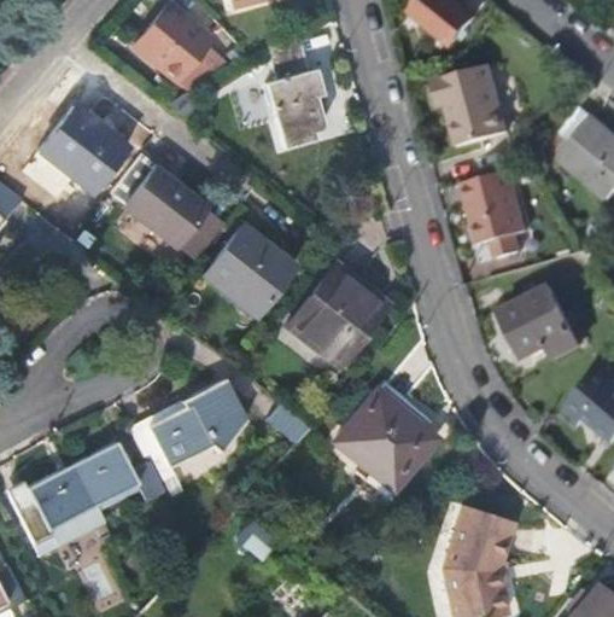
[(212,36),(168,0),(133,45),(186,86),(215,51),(206,45),(212,36)]
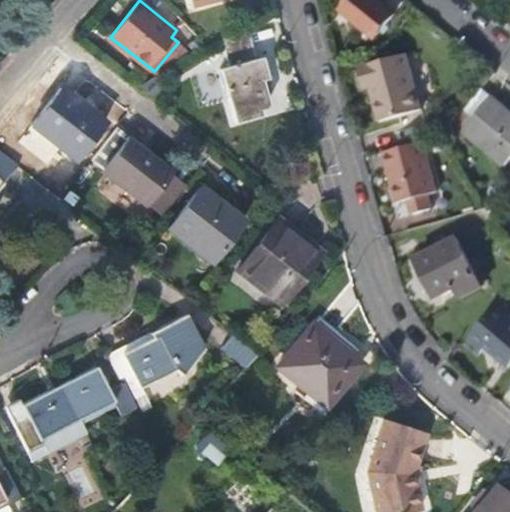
[(398,15),(379,0),(356,0),(350,9),(381,35),(398,15)]
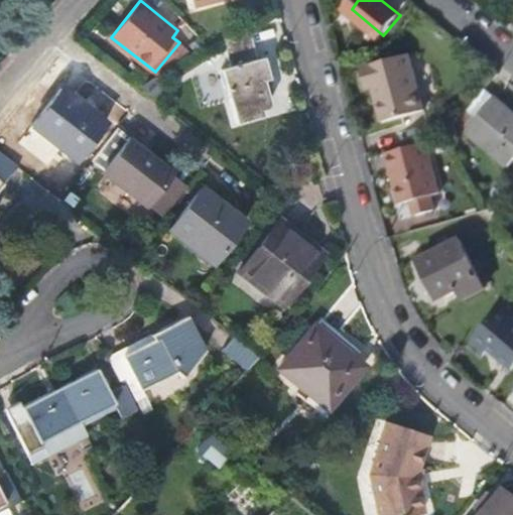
[(218,66),(235,121),(261,114),(260,109),(263,109),(265,104),(257,77),(268,74),(261,54),(256,56),(246,23),(222,37),(229,62),(218,66)]
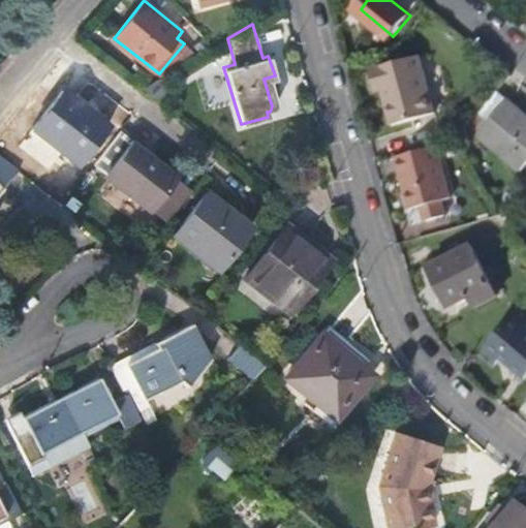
[(424,56),(375,69),(382,92),(390,89),(393,99),(390,100),(397,125),(421,119),(440,113),(439,107),(424,56)]
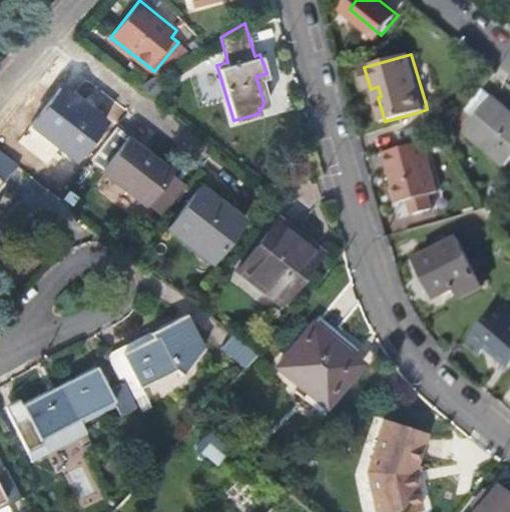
[(107,121),(63,86),(32,125),(76,160),(107,121)]
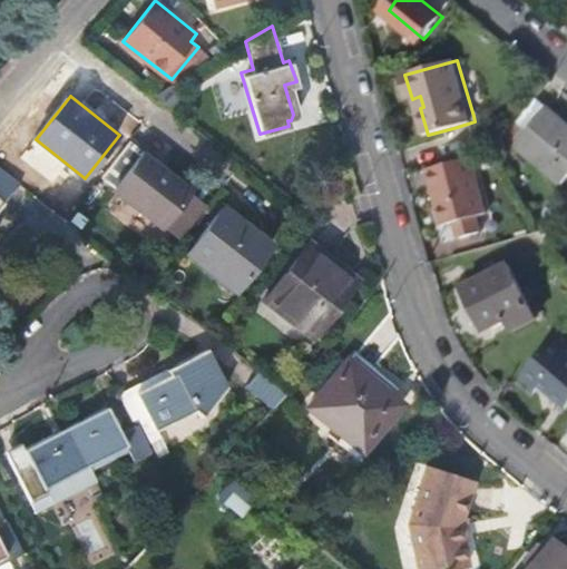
[(566,121),(550,108),(521,145),(566,182),(566,121)]
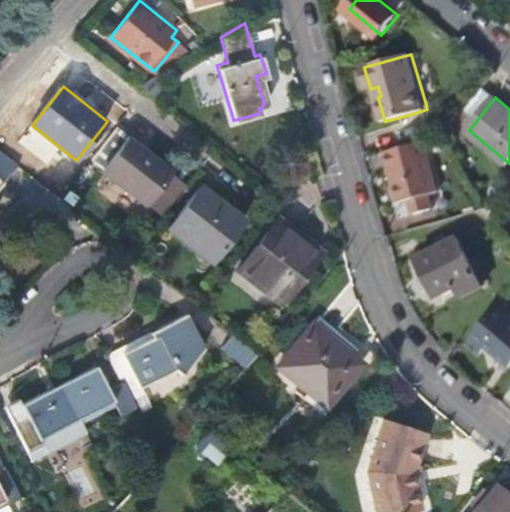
[(103,168),(102,172),(144,205),(146,203),(161,215),(183,188),(167,175),(169,173),(136,145),(139,141),(119,125),(91,159),(103,168)]
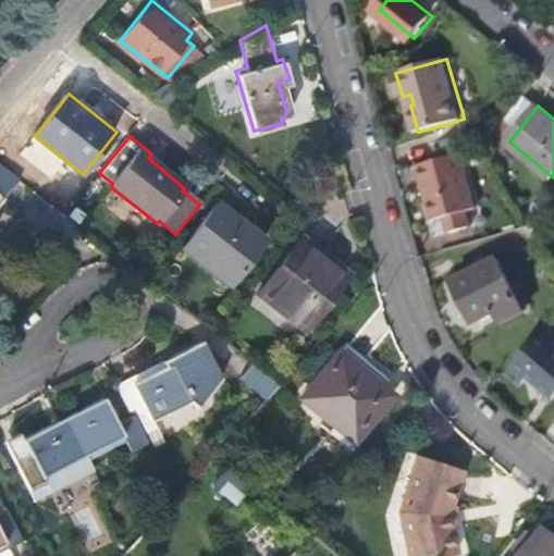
[(465,153),(422,165),(438,221),(451,217),(455,233),(477,226),(472,211),(481,208),(465,153)]
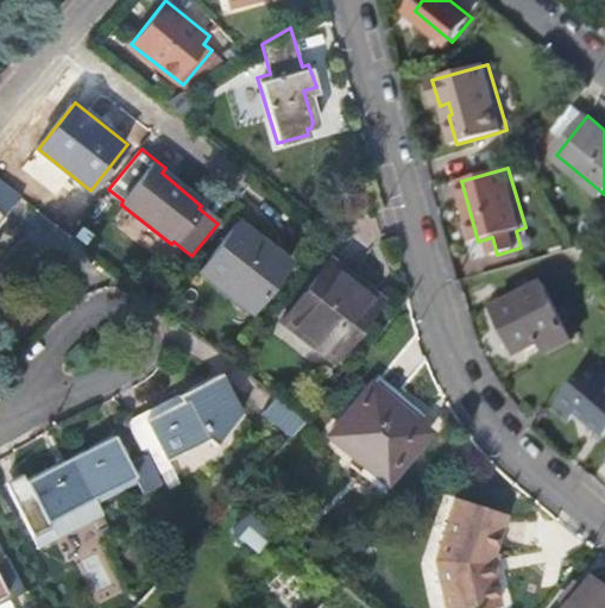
[(0,259),(2,257),(0,254),(0,232),(12,220),(0,208),(0,259)]
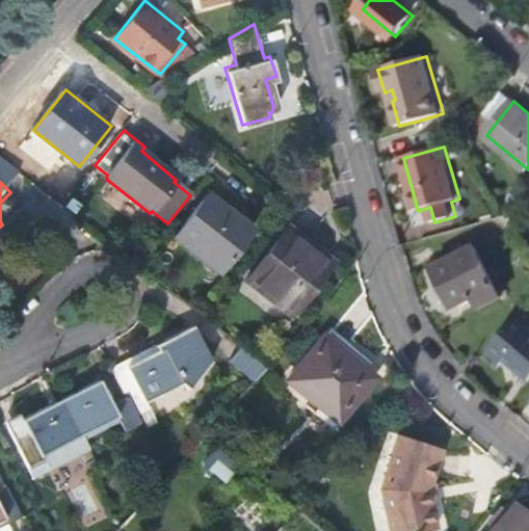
[(254,226),(210,189),(176,234),(190,245),(192,242),(221,265),(254,226)]
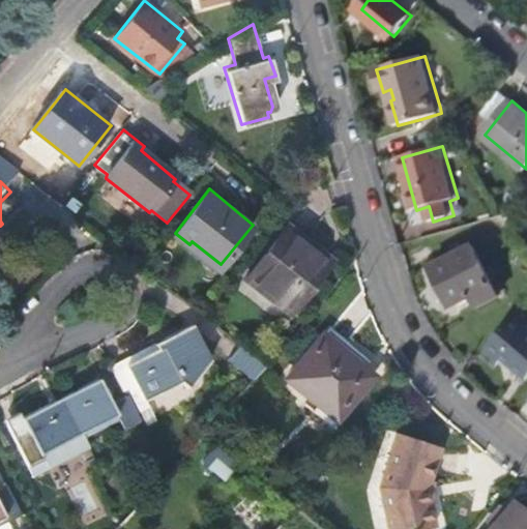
[(335,257),(294,219),(249,269),(290,307),(335,257)]
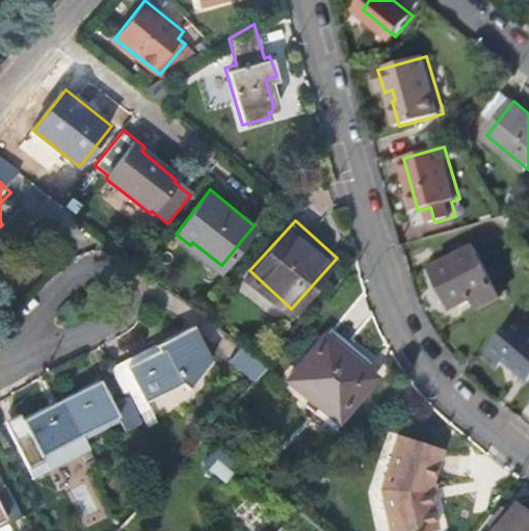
[(505,298),(479,246),(438,267),(458,310),(485,297),(490,307),(505,298)]
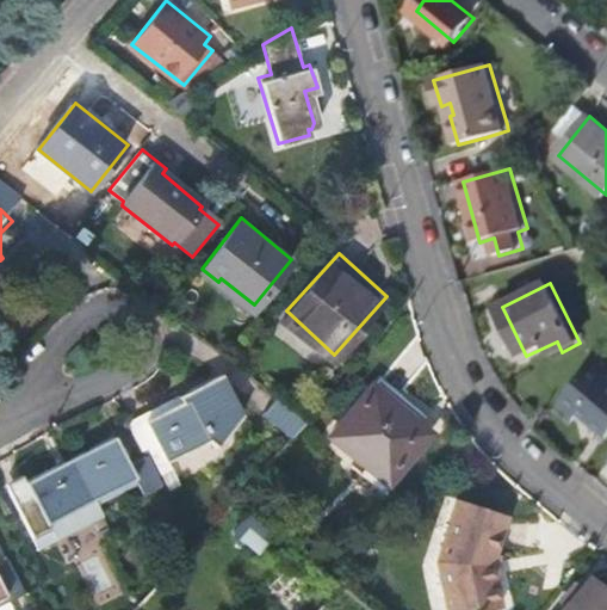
[(577,424),(584,414),(606,432),(606,358),(604,356),(559,410),(577,424)]
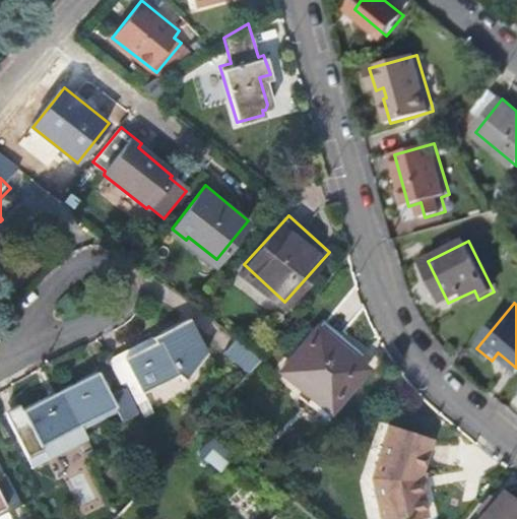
[(210,354),(192,320),(166,334),(163,341),(129,359),(127,354),(113,362),(124,384),(127,383),(137,403),(146,398),(143,392),(178,374),(186,379),(210,354)]
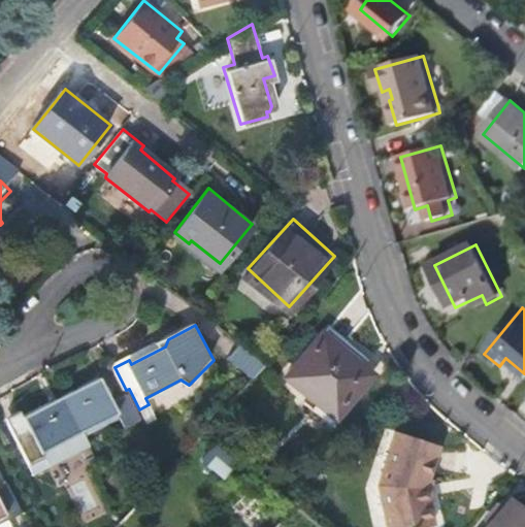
[(373,371),(325,329),(286,372),(335,416),(373,371)]
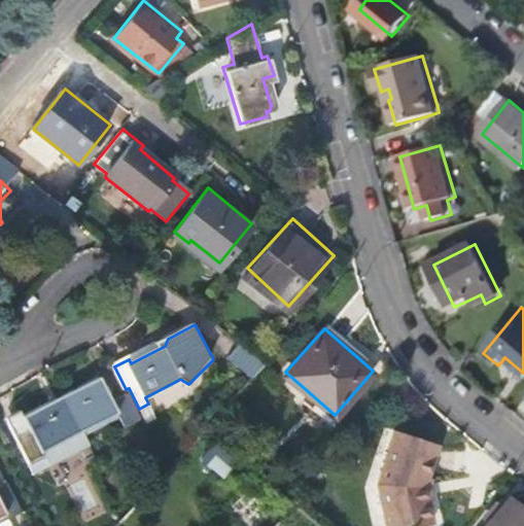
[(262,358),(237,339),(223,355),(249,375),(262,358)]
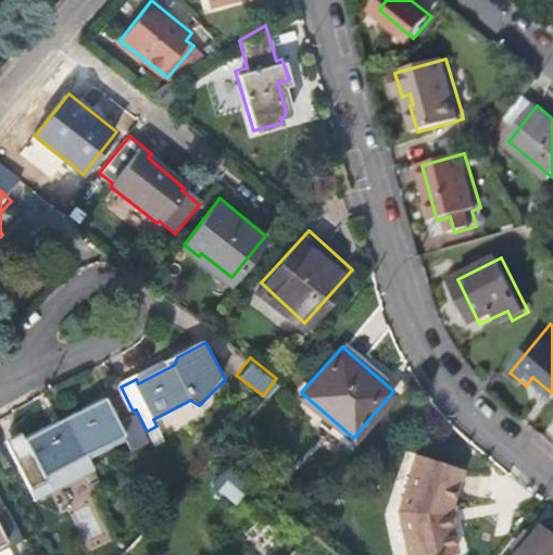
[(105,398),(61,420),(71,439),(77,436),(86,454),(124,436),(132,451),(148,442),(135,416),(118,424),(105,398)]
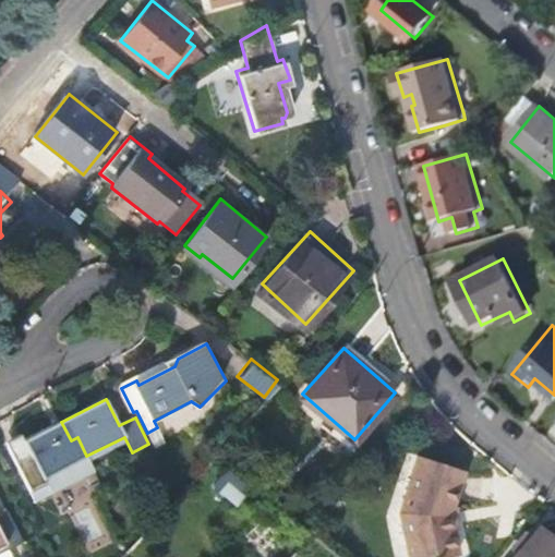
[(25,440),(34,459),(21,465),(34,489),(47,482),(45,477),(86,456),(77,437),(71,440),(61,422),(25,440)]
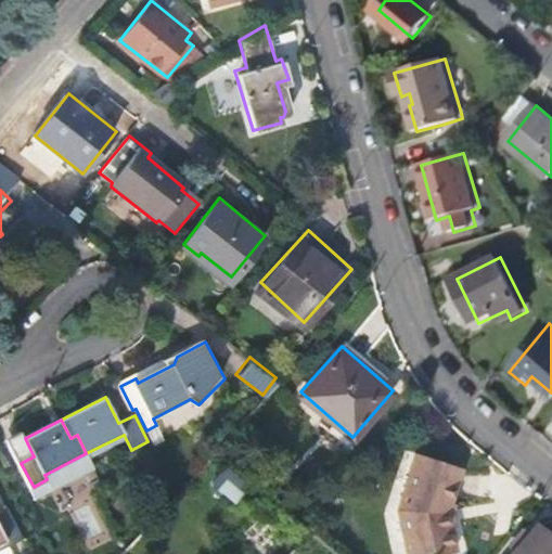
[(21,463),(34,456),(25,438),(23,434),(10,440),(21,463)]
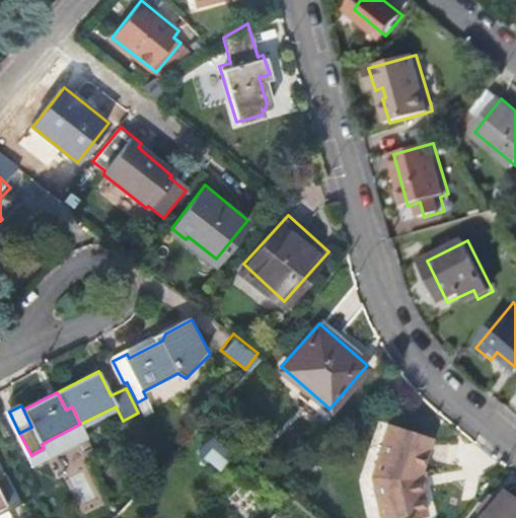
[(431,438),(390,424),(371,475),(380,517),(410,517),(425,515),(416,478),(431,438)]
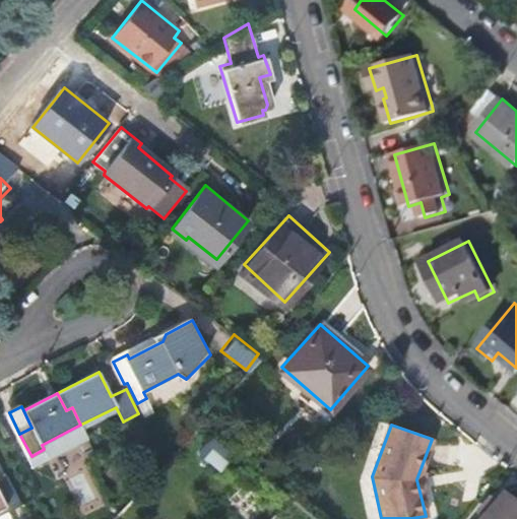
[(0,510),(6,507),(9,511),(22,506),(10,480),(0,485),(0,510)]
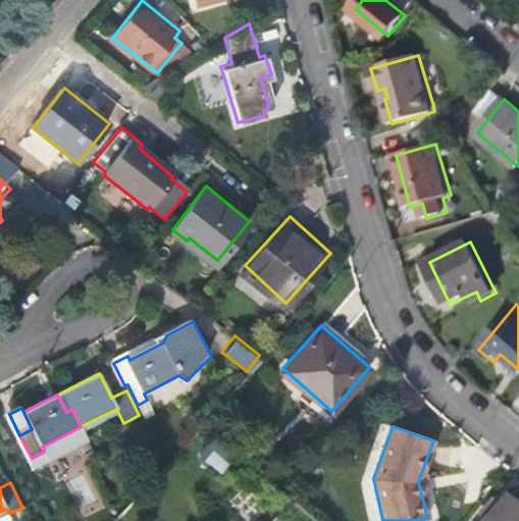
[(518,509),(510,502),(491,520),(518,520),(518,509)]
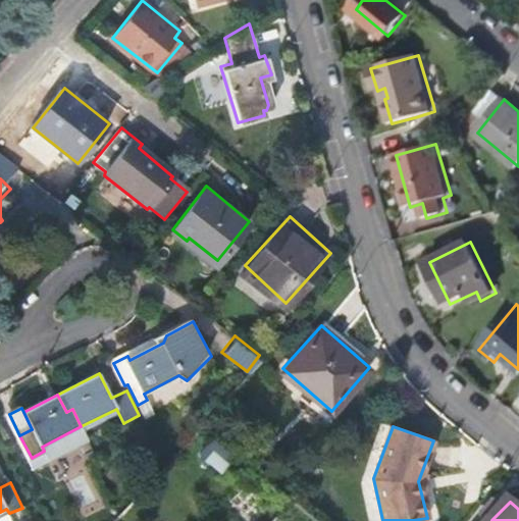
[(304,520),(288,507),(274,520),(304,520)]
